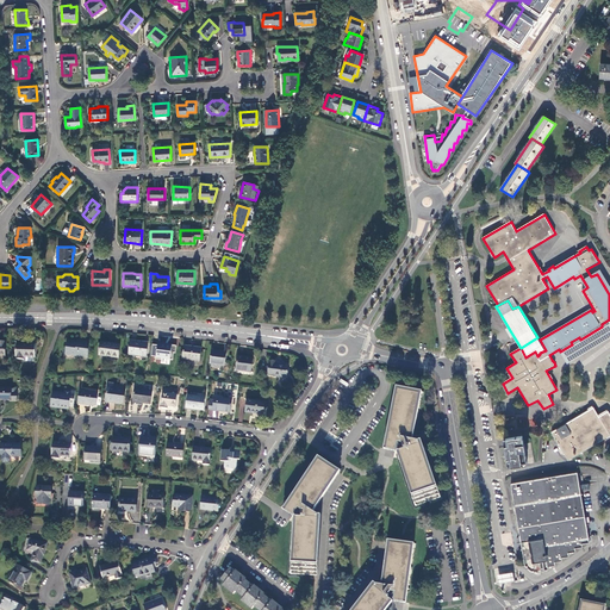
[(88,358),(89,342),(78,341),(78,342),(67,341),(66,354),(74,355),(74,356),(80,356),(88,358)]
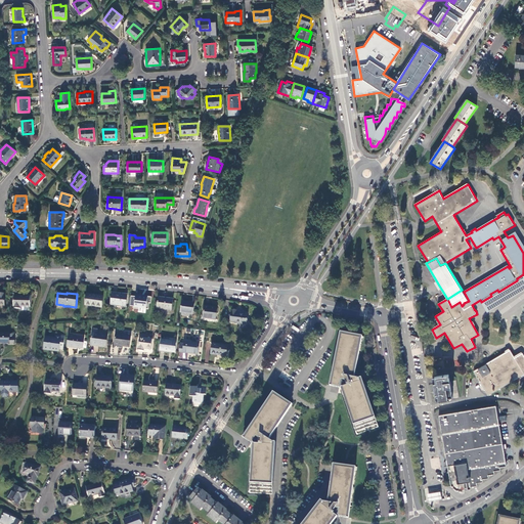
[(128,295),(113,293),(111,304),(126,306),(128,295)]
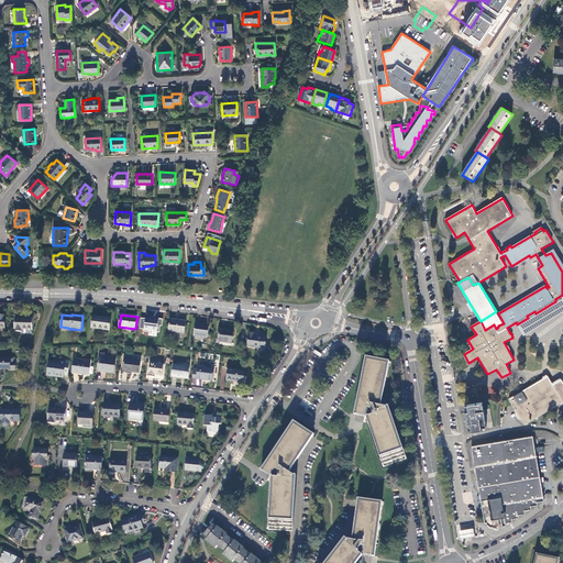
[(162,318),(146,315),(144,326),(159,328),(162,318)]
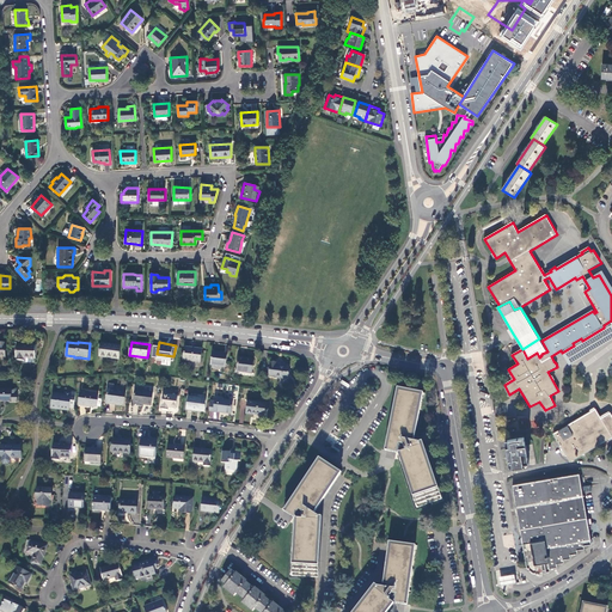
[(121,346),(102,343),(101,356),(118,359),(121,346)]
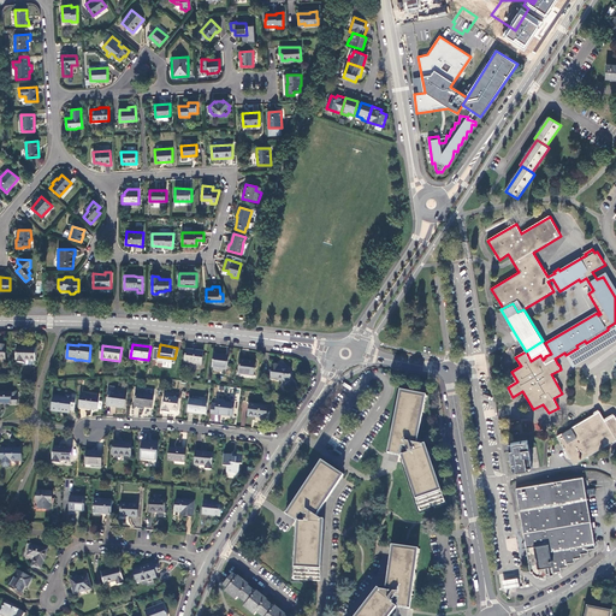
[(36,348),(16,348),(16,360),(16,361),(16,362),(23,363),(23,361),(35,361),(36,348)]
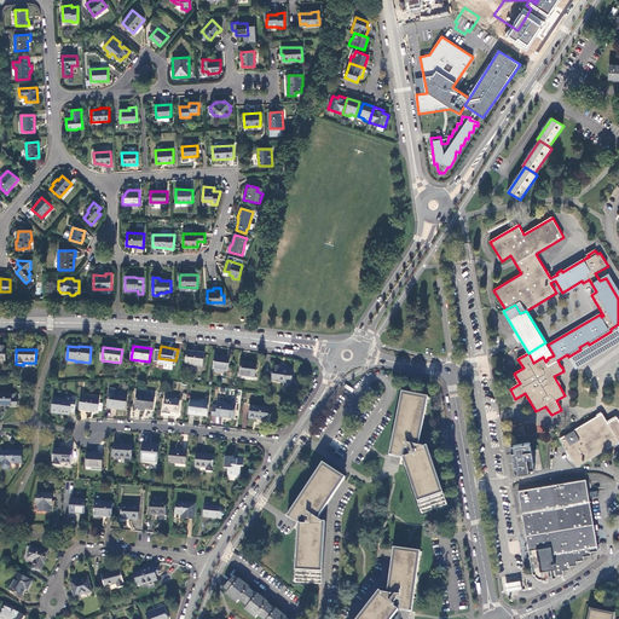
[(204,353),(187,351),(185,364),(202,366),(204,353)]
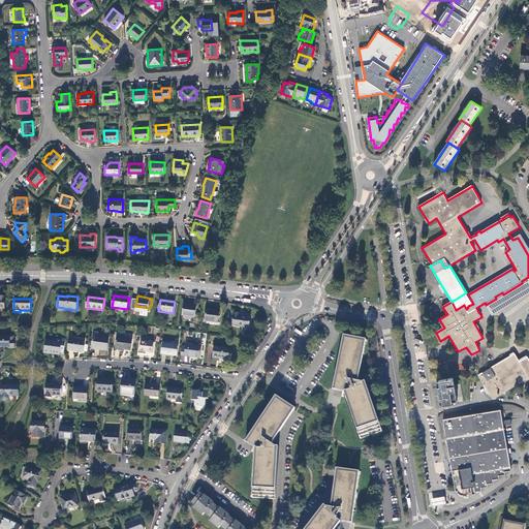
[(196,306),(184,304),(182,315),(195,316),(196,306)]
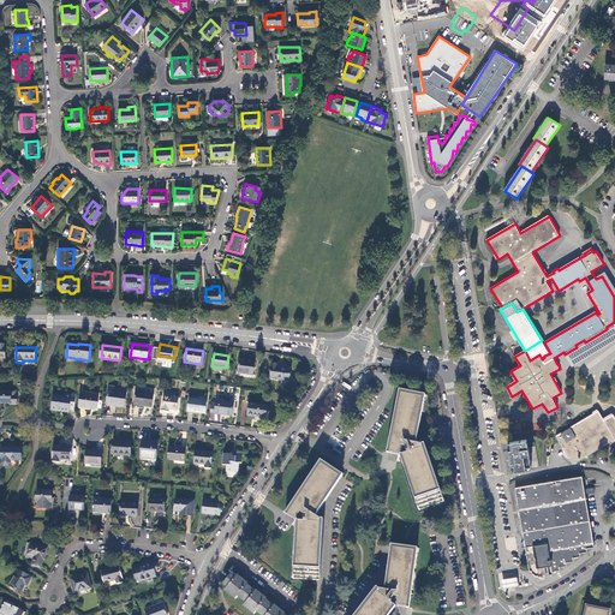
[(255,362),(240,359),(238,374),(254,375),(255,362)]
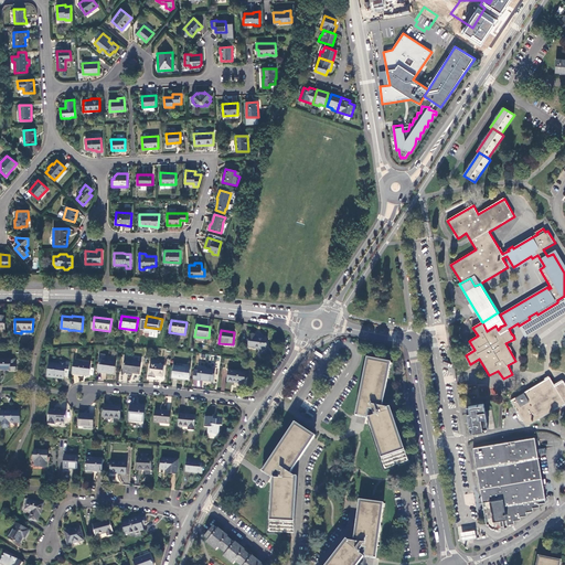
[(256,334),(251,333),(248,348),(266,350),(268,339),(255,337),(256,334)]
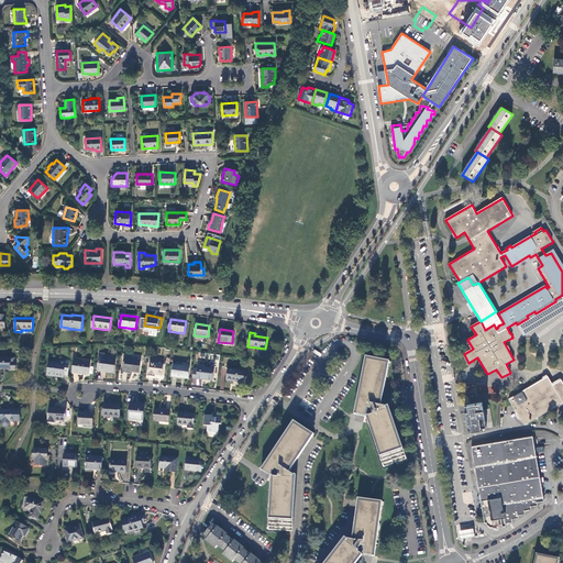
[(113,374),(116,360),(103,357),(103,356),(102,356),(102,357),(99,357),(97,371),(113,374)]
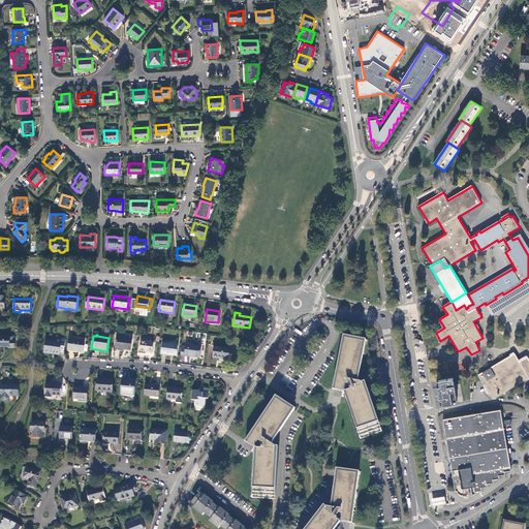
[(9,337),(0,336),(0,346),(9,347),(9,337)]
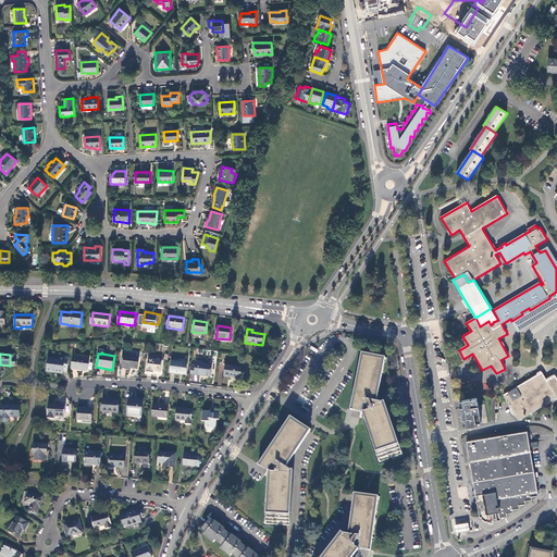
[(139,357),(123,355),(122,367),(137,369),(139,357)]
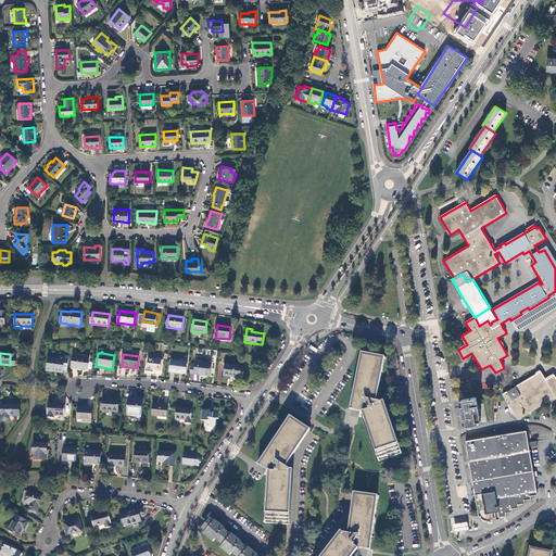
[(382,358),(363,355),(352,408),(362,411),(364,411),(380,459),(399,454),(381,402),(374,400),(382,358)]
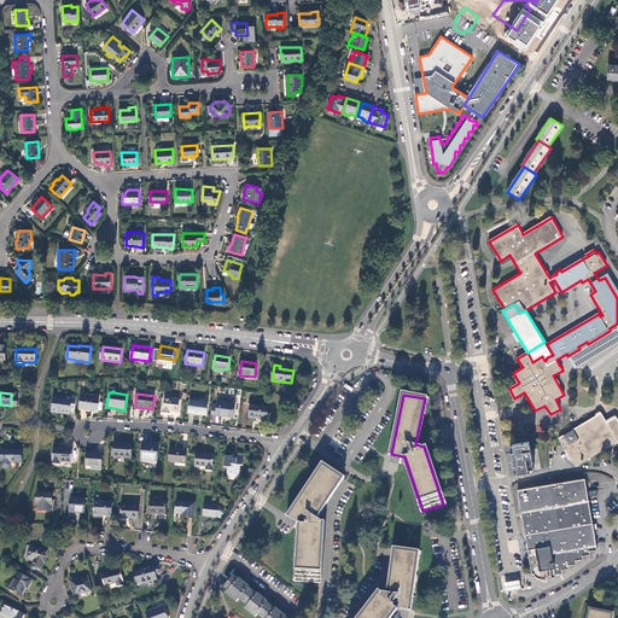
[(69,414),(71,397),(65,396),(64,400),(53,398),(52,412),(69,414)]
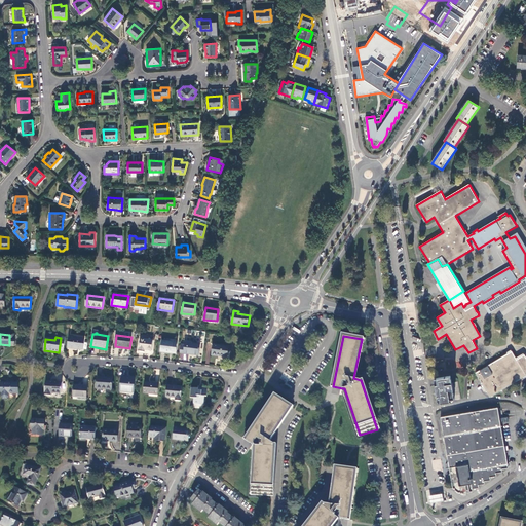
[(84,339),(69,337),(68,348),(83,350),(84,339)]
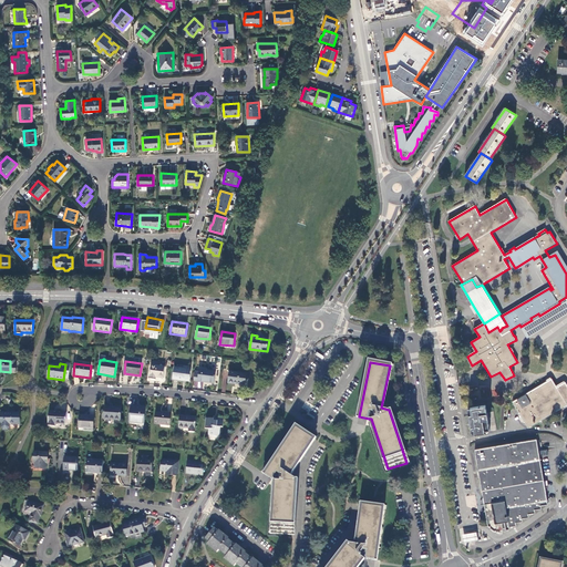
[(165,368),(152,366),(150,379),(155,380),(156,377),(163,378),(165,368)]
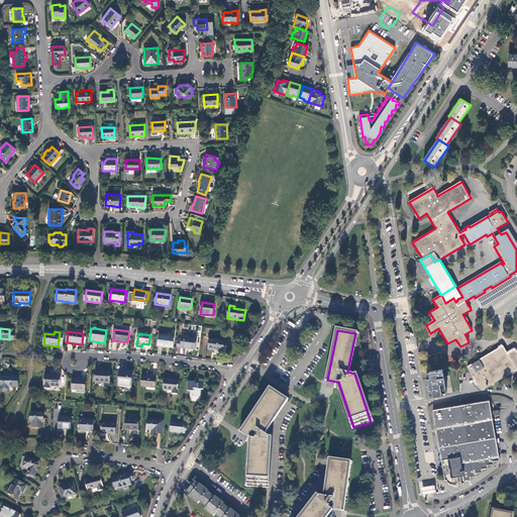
[(175,337),(159,335),(158,345),(173,347),(175,337)]
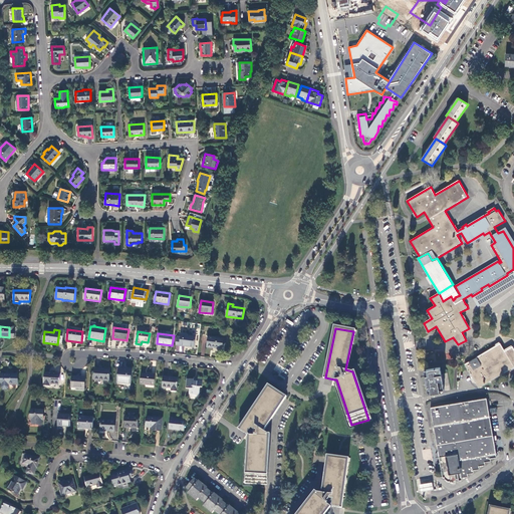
[(181,337),(177,337),(176,345),(194,347),(196,337),(181,335),(181,337)]
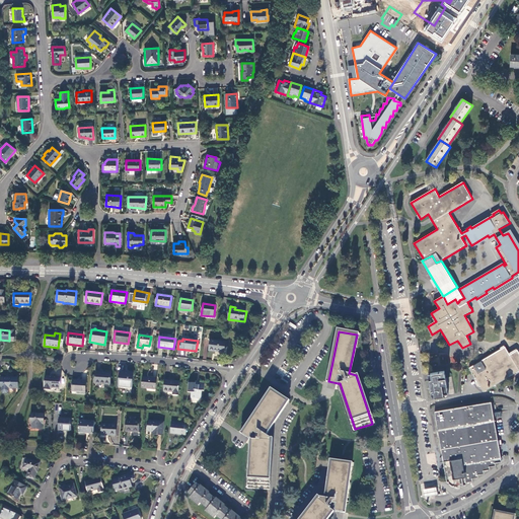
[(226,342),(211,340),(209,351),(224,353),(226,342)]
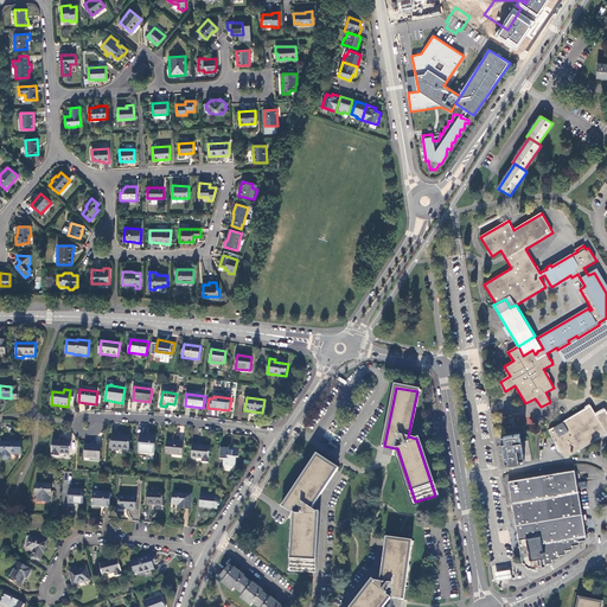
[(564,459),(606,434),(606,435),(606,441),(606,442),(606,413),(605,410),(595,415),(590,406),(564,421),(548,430),(564,459)]
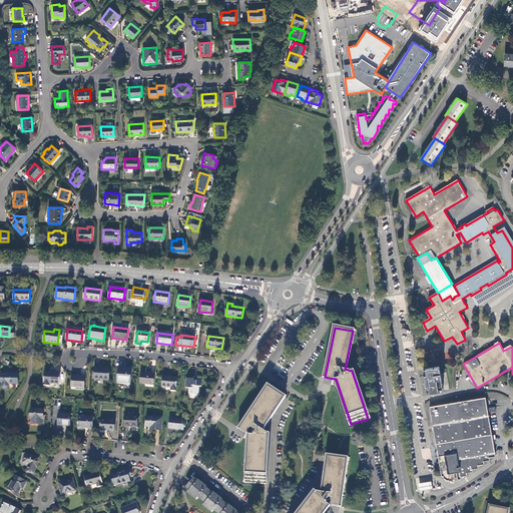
[(129,383),(131,368),(118,367),(117,382),(129,383)]
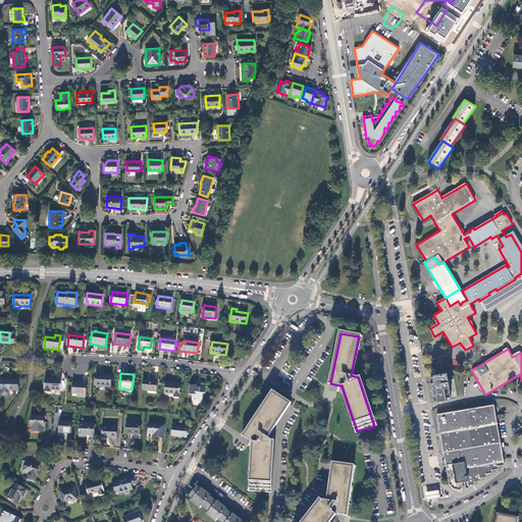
[(434,375),(435,382),(433,382),(434,387),(446,385),(445,381),(447,380),(446,373),(434,375)]
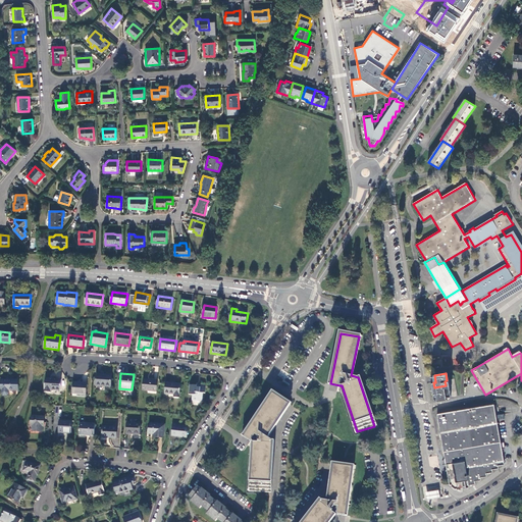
[(111,375),(96,374),(95,385),(110,386),(111,375)]
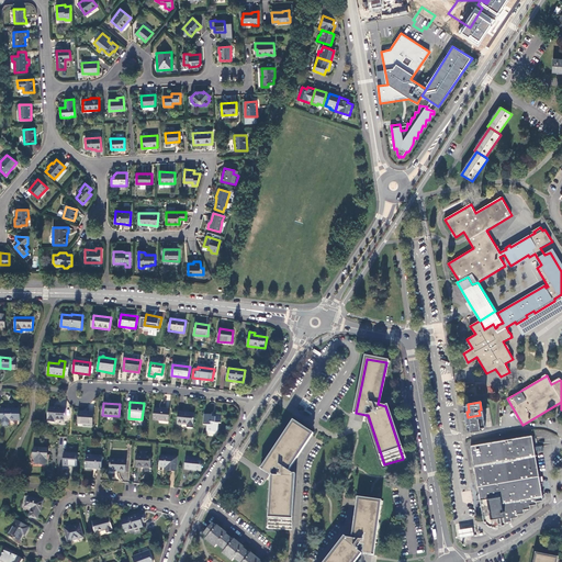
[(66,408),(48,407),(47,422),(54,423),(54,419),(65,420),(66,408)]
